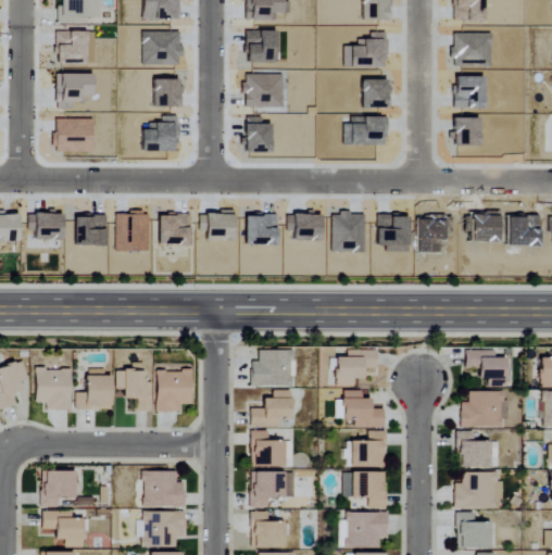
[(60,0),(61,21),(99,22),(98,0),(60,0)]
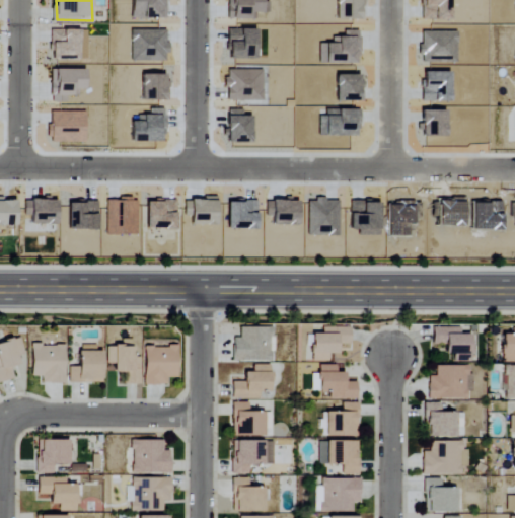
[(54,57),(81,57),(82,30),(54,29),(54,57)]
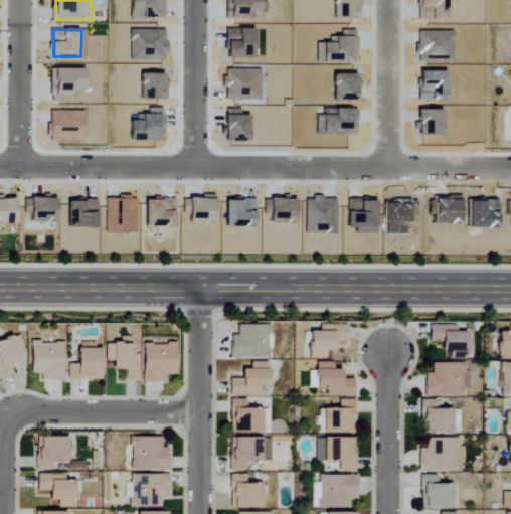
[(88,96),(88,68),(53,69),(53,97),(88,96)]
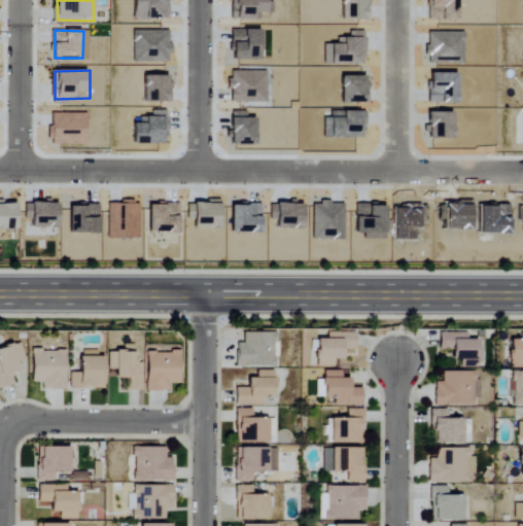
[(90,113),(53,113),(53,144),(89,145),(90,113)]
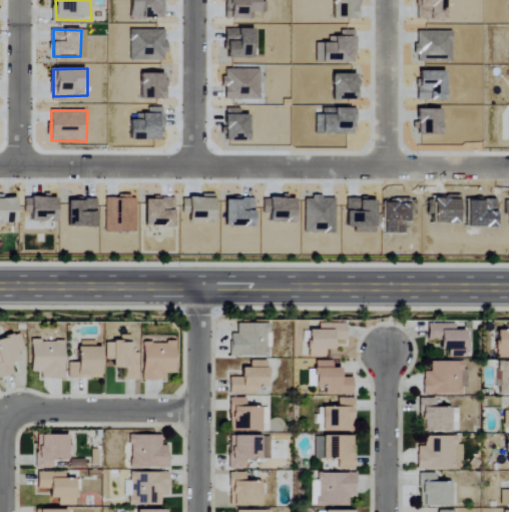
[(0,221),(17,222),(17,195),(0,194),(0,221)]
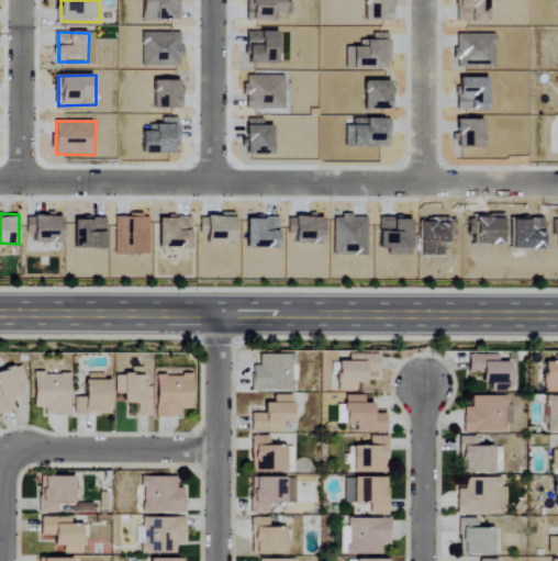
[(255,390),(296,390),(296,354),(263,354),(263,365),(255,365),(255,390)]
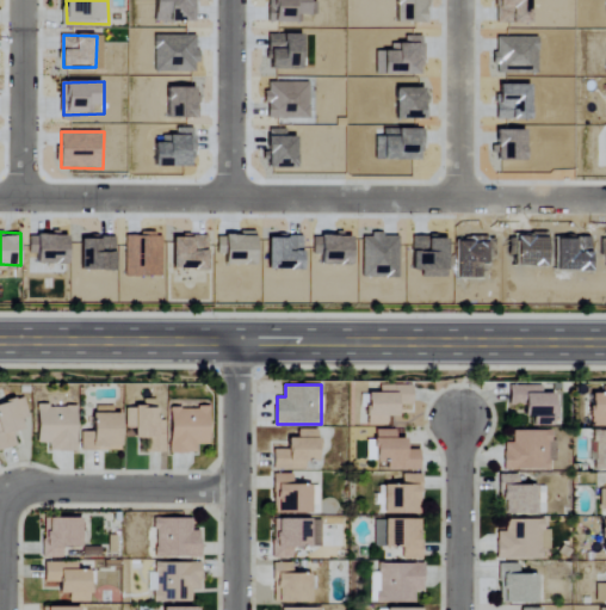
[(415,405),(415,384),(383,384),(383,392),(370,393),(370,425),(391,424),(391,416),(401,416),(401,405),(415,405)]
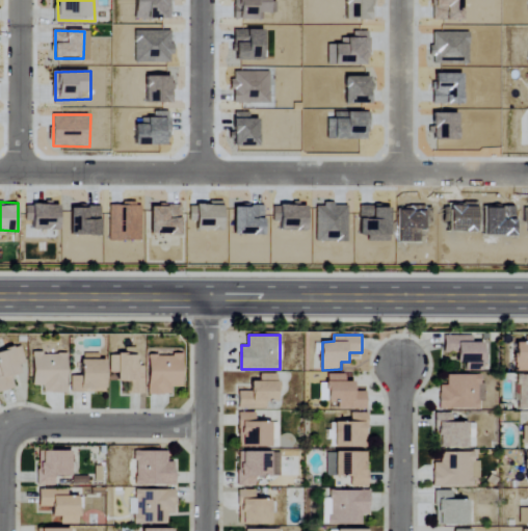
[(474,335),(446,335),(446,352),(458,352),(458,362),(467,362),(467,369),(485,369),(484,341),(474,342),(474,335)]
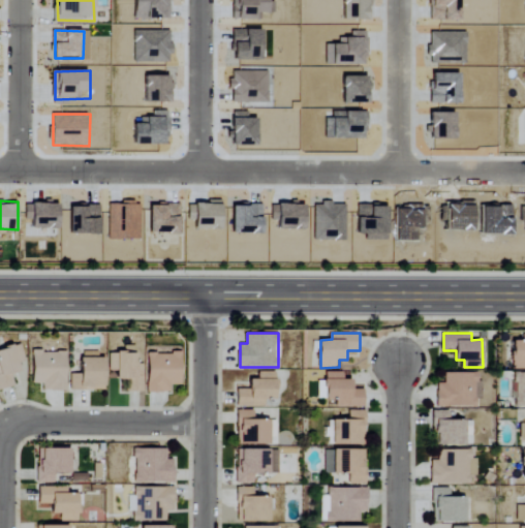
[(524,339),(514,340),(515,369),(524,368),(524,339)]
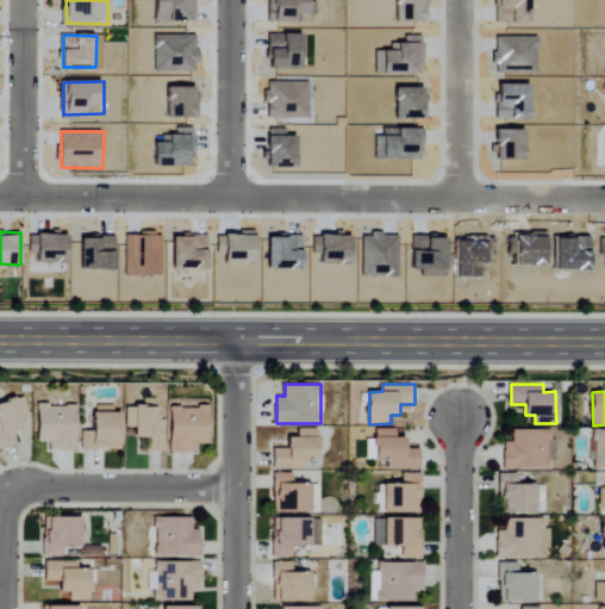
[(0,447),(19,446),(17,429),(25,428),(24,415),(30,414),(27,397),(0,401),(0,447)]
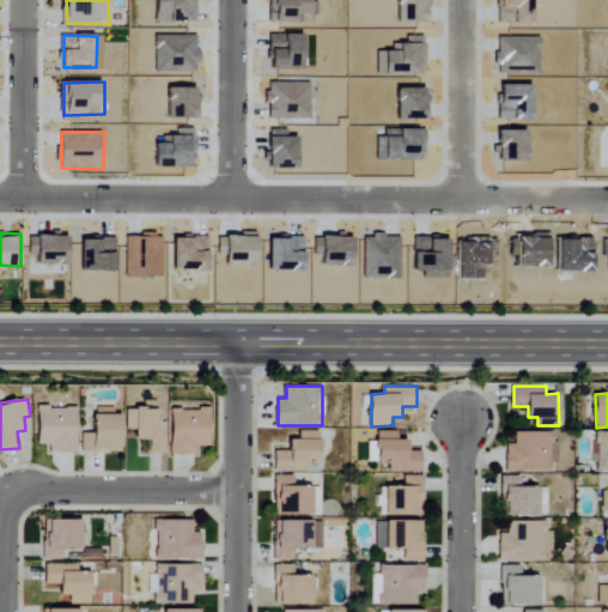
[(168,454),(169,422),(159,422),(160,400),(146,400),(146,407),(128,407),(128,429),(137,429),(137,441),(146,441),(145,453),(168,454)]
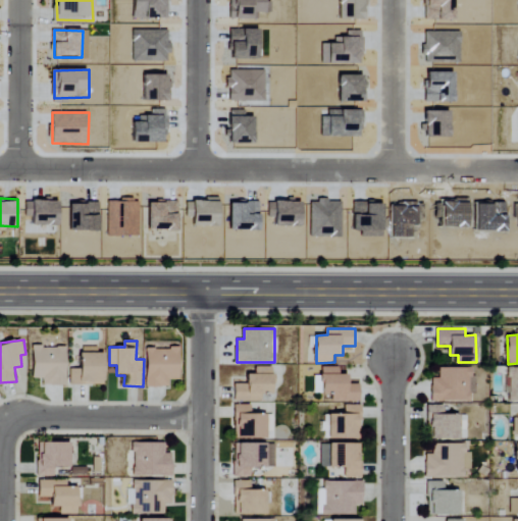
[(44,384),(67,385),(68,347),(35,346),(34,377),(44,378),(44,384)]
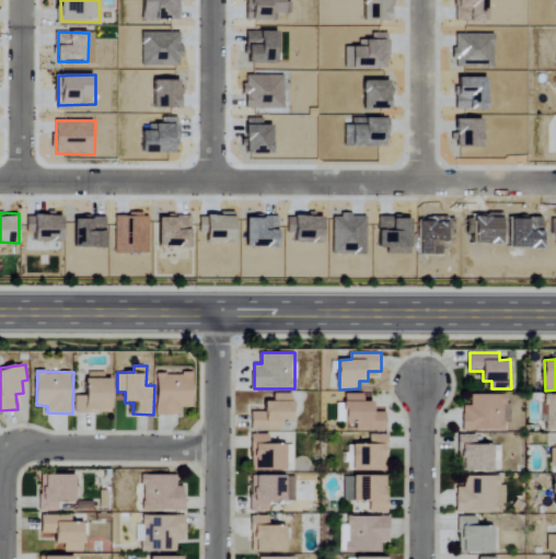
[(159,373),(159,415),(184,415),(184,407),(195,407),(195,372),(159,373)]
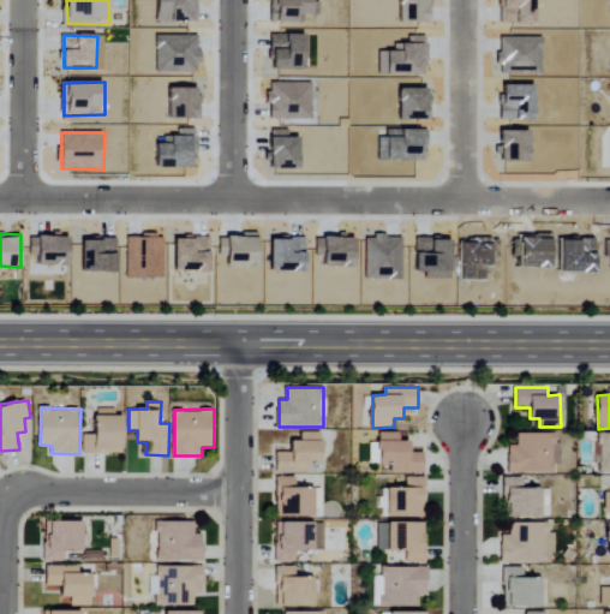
[(84,433),(84,452),(124,453),(125,415),(95,415),(94,433),(84,433)]
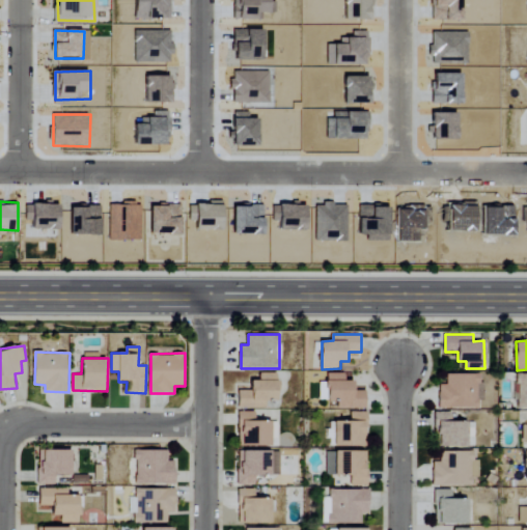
[(268,408),(269,399),(279,399),(279,372),(261,372),(261,380),(252,380),(252,390),(241,389),(241,407),(268,408)]
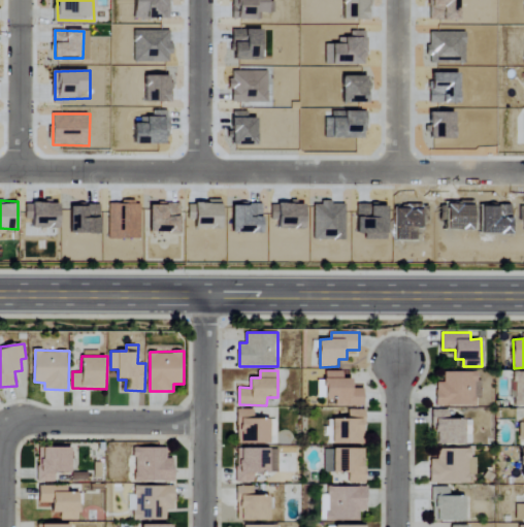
[(366,405),(366,388),(354,388),(354,377),(345,377),(345,370),(327,370),(326,396),(338,397),(338,405),(366,405)]
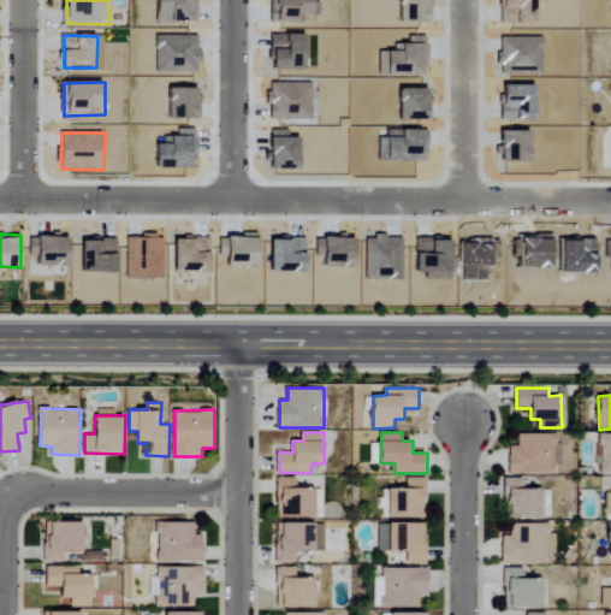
[(557,432),(520,433),(521,445),(511,445),(511,473),(557,473),(557,432)]
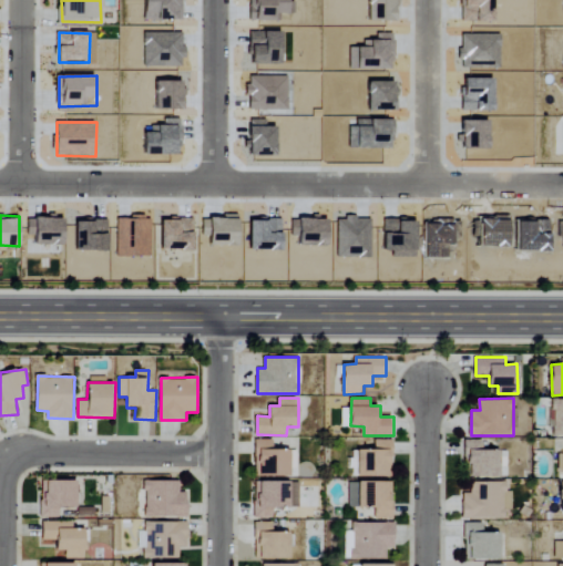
[(562,398),(553,399),(553,435),(562,434),(562,398)]
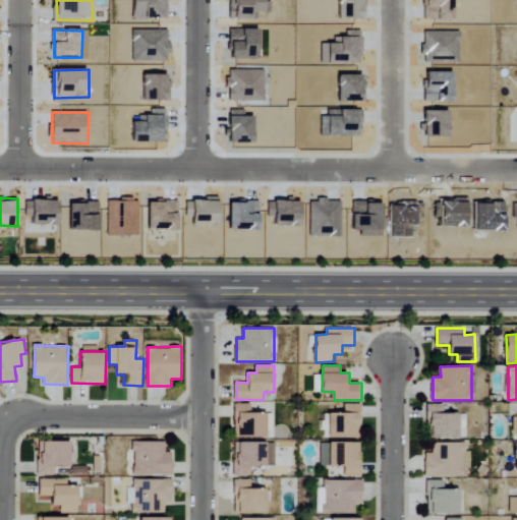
[(361,403),(345,404),(345,412),(330,412),(331,438),(362,437),(361,403)]
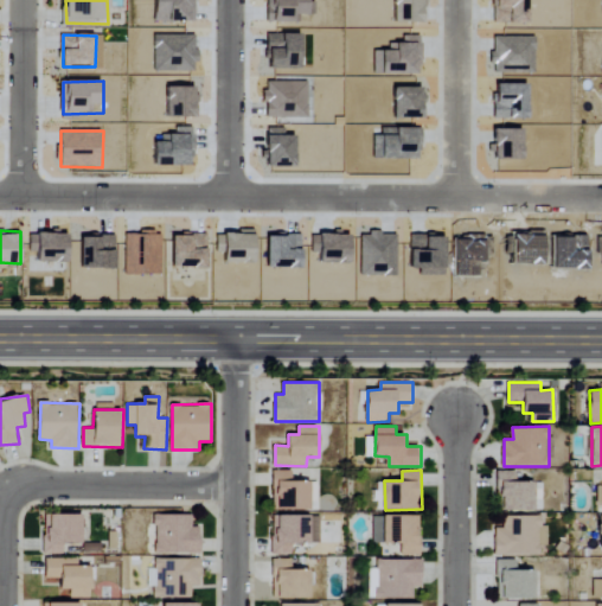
[(311,480),(294,480),(294,471),(275,471),(275,509),(312,509),(311,480)]
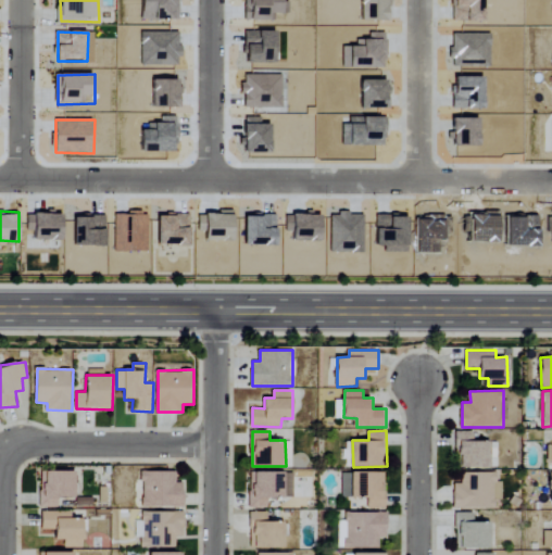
[(491,467),(491,441),(477,440),(477,431),(460,431),(459,466),(491,467)]
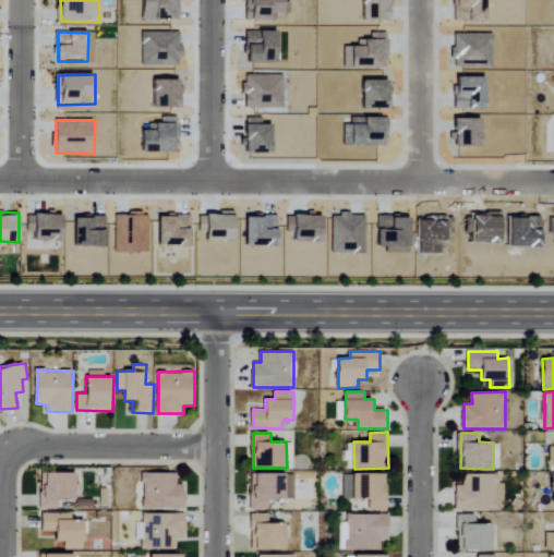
[(76,472),(43,472),(41,508),(59,508),(59,498),(76,498),(76,472)]
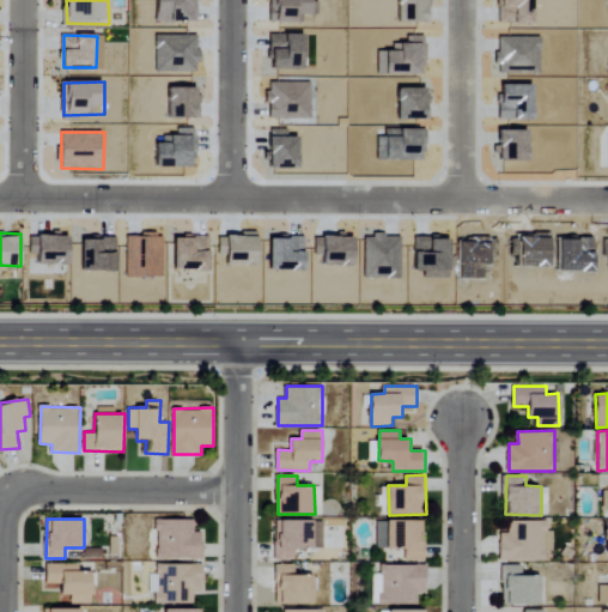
[(205,532),(195,532),(195,520),(159,519),(158,558),(205,558),(205,532)]
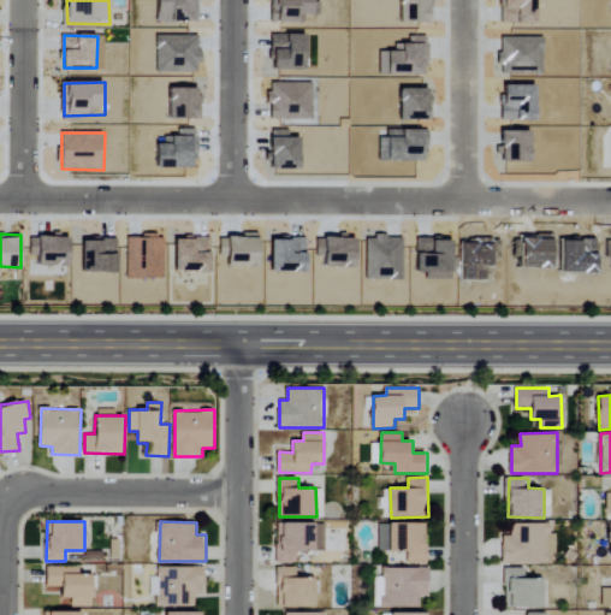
[(298,561),(298,551),(327,550),(326,522),(278,524),(279,562),(298,561)]
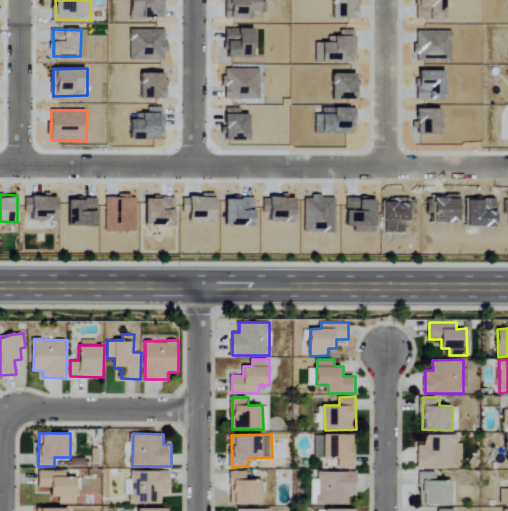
[(356,434),(324,434),(325,458),(340,458),(340,468),(356,467),(356,434)]
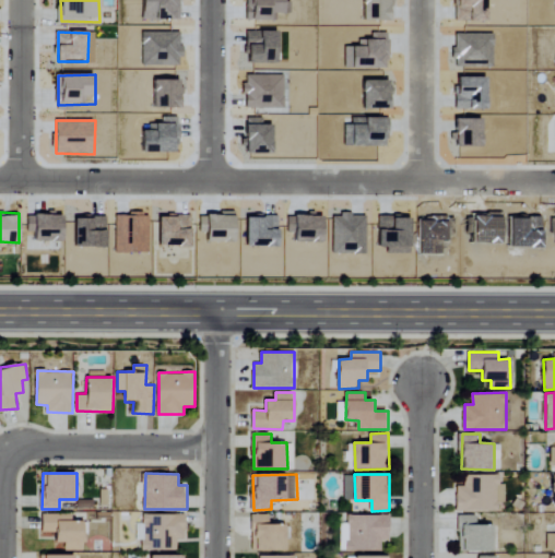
[(502,475),(465,474),(465,486),(458,486),(458,510),(499,511),(499,501),(506,501),(507,484),(500,484),(502,475)]
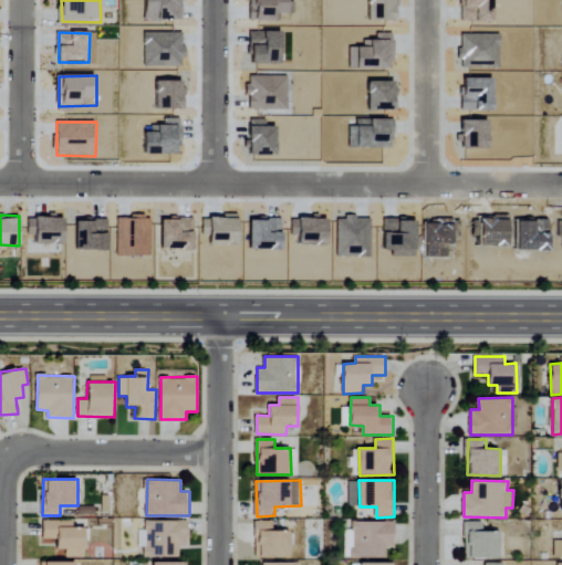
[(66,557),(84,557),(85,529),(74,527),(74,521),(44,520),(43,539),(58,539),(56,548),(66,548),(66,557)]
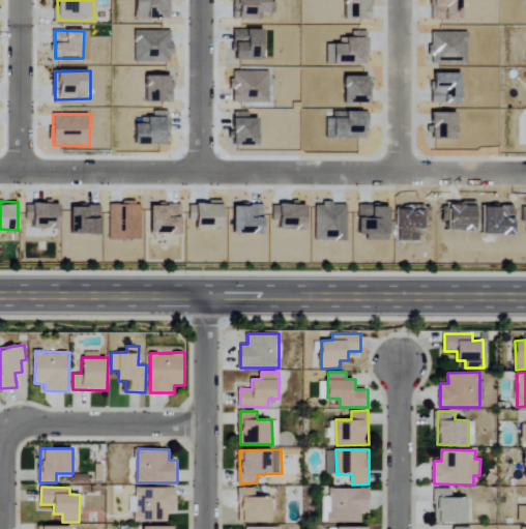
[(257,498),(257,487),(239,488),(240,522),(273,521),(272,497),(257,498)]
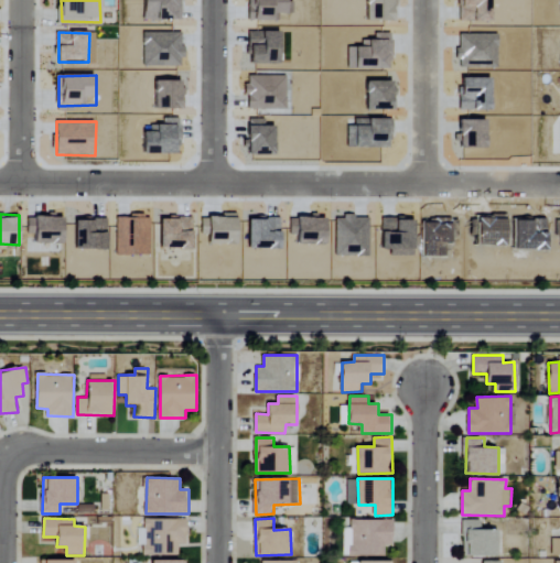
[(181,554),(181,544),(189,544),(187,519),(144,520),(144,555),(181,554)]
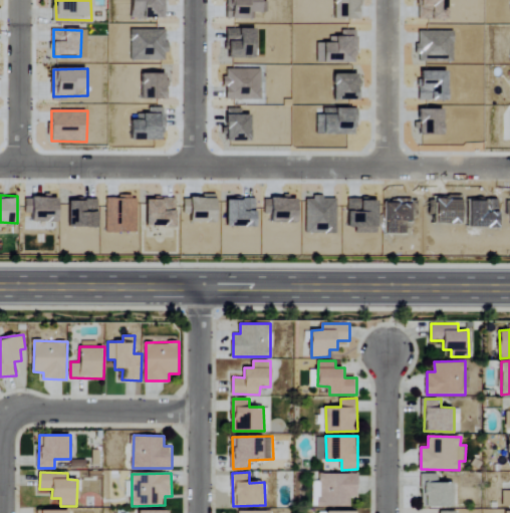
[(321,473),(321,481),(314,481),(314,506),(352,506),(352,497),(359,497),(359,473),(321,473)]
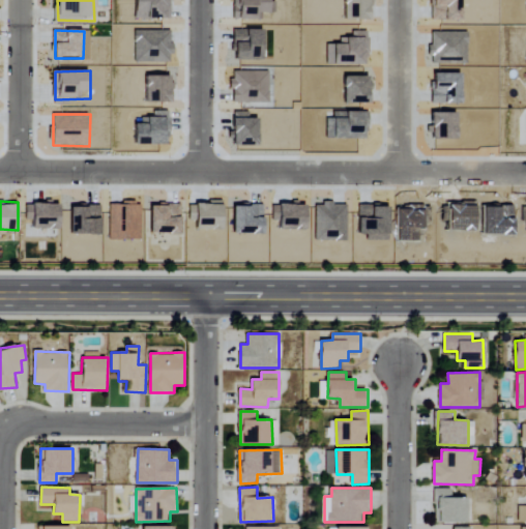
[(436,523),(468,522),(468,497),(454,497),(454,488),(436,489),(436,523)]
